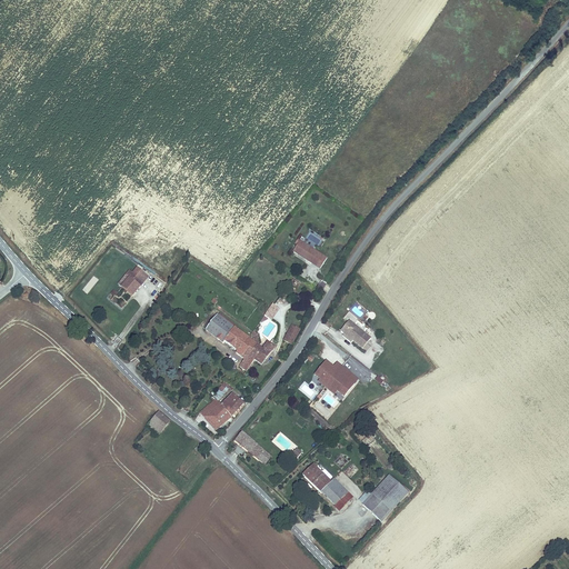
[(293,252),(299,256),(300,255),(308,260),(307,262),(311,263),(319,252),(300,240),(300,241),(298,246),(293,252)]
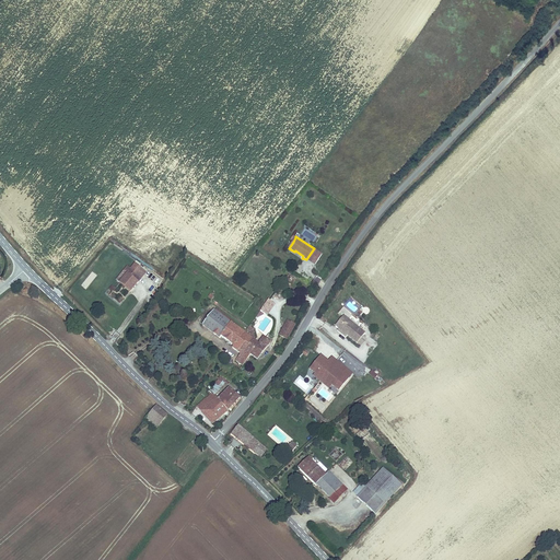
[(306,259),(311,263),(318,252),(314,248),(306,259)]
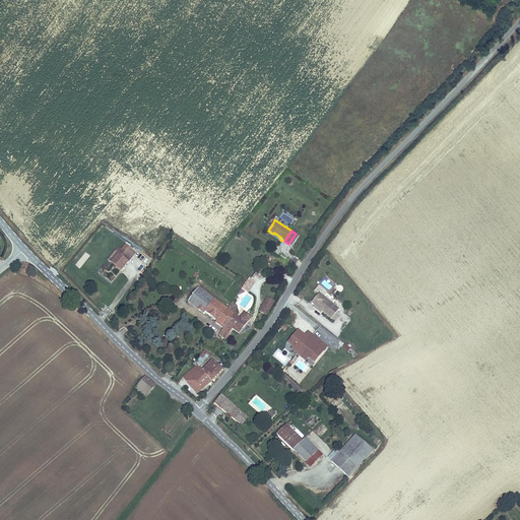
[(300,236),(296,234),(288,244),(293,247),(300,236)]
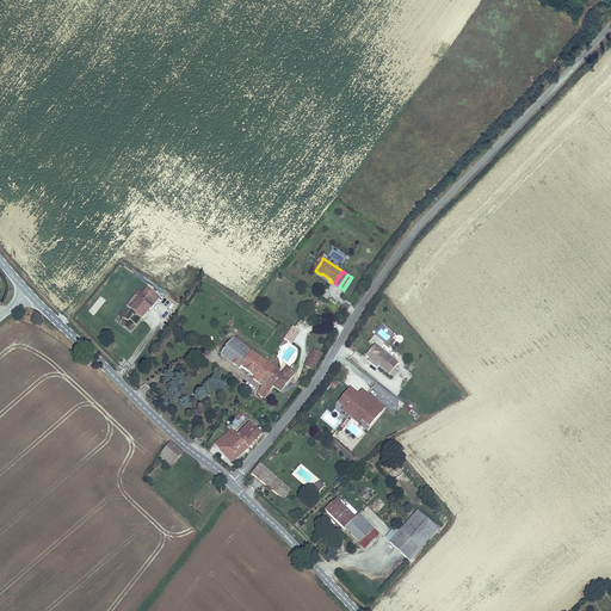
[(127,306),(130,309),(127,314),(123,312),(116,320),(131,332),(142,319),(143,320),(162,294),(150,284),(146,289),(143,292),(140,290),(127,306)]
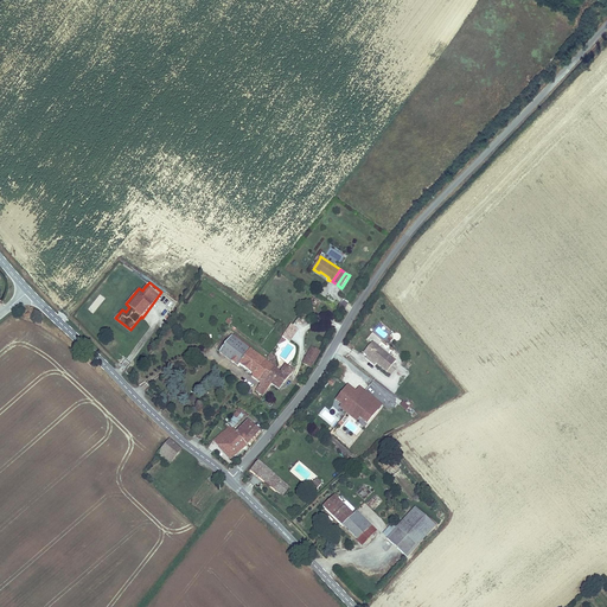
[(299,330),(292,324),(282,338),(291,343),(299,330)]
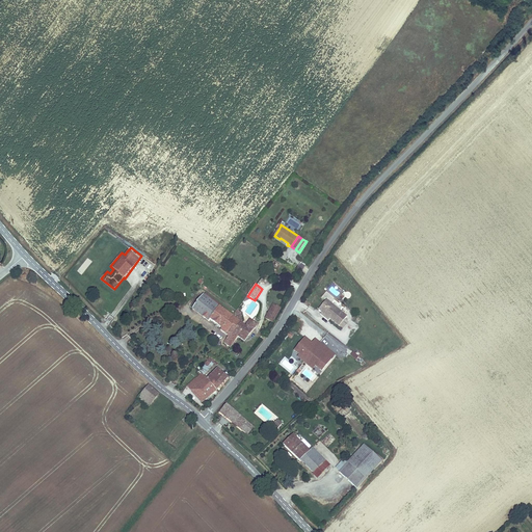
[(222,342),(231,348),(239,338),(234,334),(239,320),(204,294),(192,309),(207,320),(208,319),(218,326),(217,327),(228,336),(222,342)]
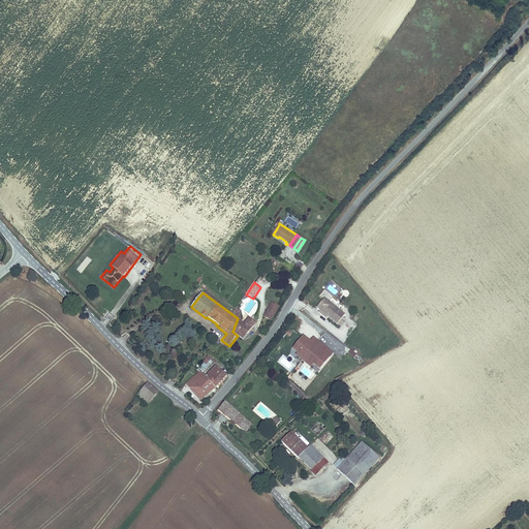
[(345,314),(325,298),(316,308),(320,312),(328,318),(337,325),(337,324),(341,328),(347,320),(343,317),(345,314)]
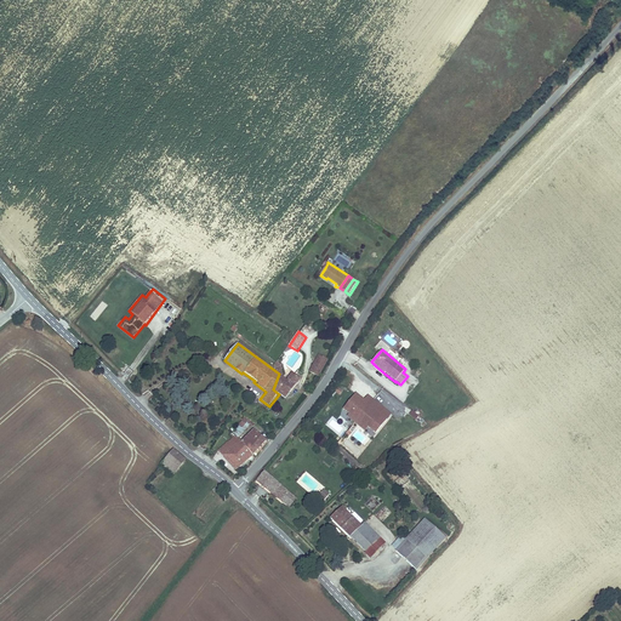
[(329,360),(319,355),(309,372),(319,377),(329,360)]
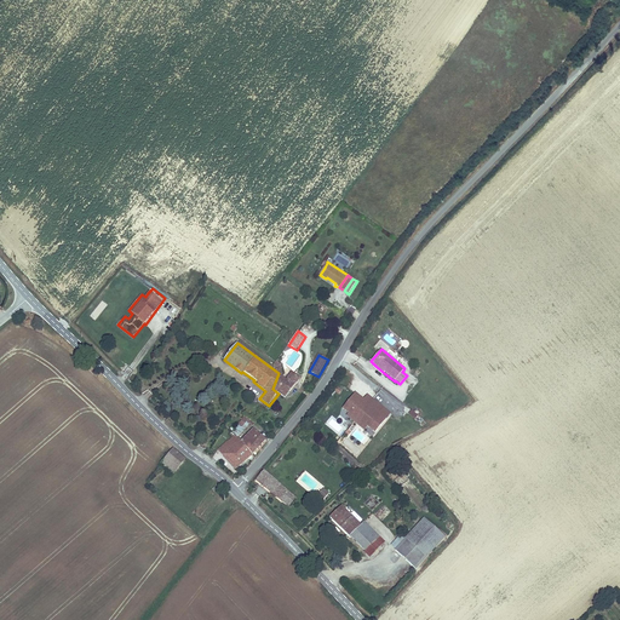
[(279,373),(273,389),(279,394),(286,400),(302,379),(292,373),(287,380),(282,377),(279,373)]
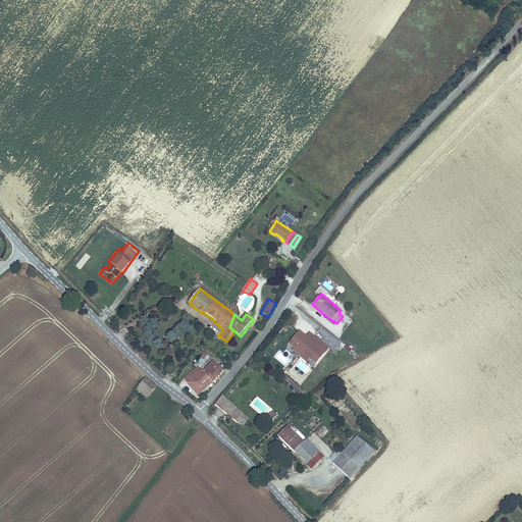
[(307,336),(300,331),(290,344),(293,346),(317,365),(326,353),(317,345),(320,341),(310,332),(307,336)]
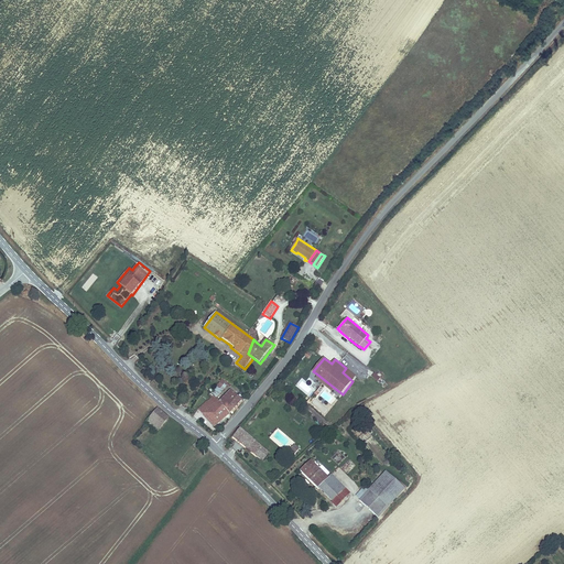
[(356,376),(346,368),(343,372),(353,381),(356,376)]
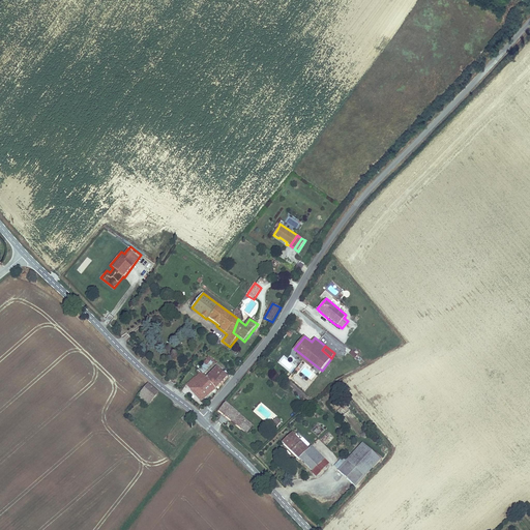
[(322,371),(297,351),(295,354),(320,374),(322,371)]
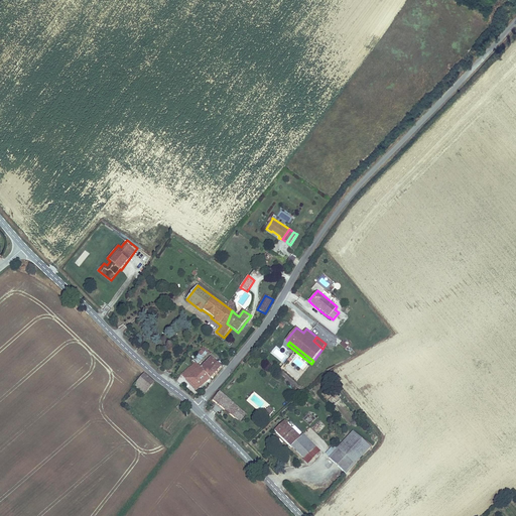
[(208,353),(203,349),(194,360),(199,364),(208,353)]
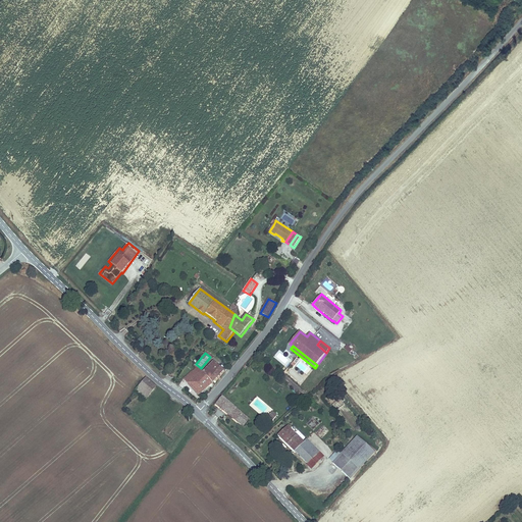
[(213,383),(225,372),(214,361),(203,372),(213,383)]
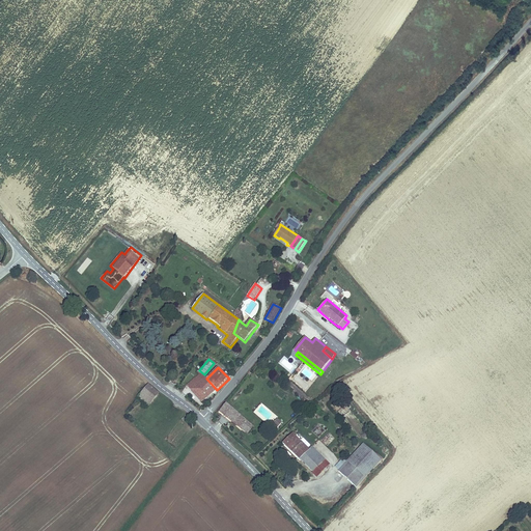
[(206,379),(201,372),(187,386),(202,403),(217,390),(206,379)]
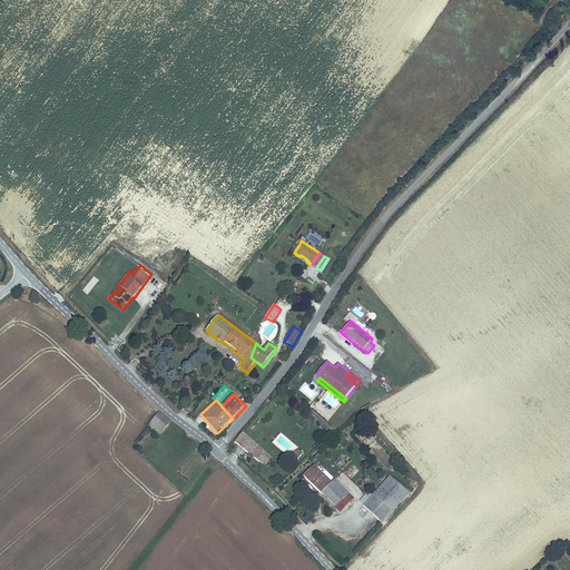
[(148,426),(159,436),(172,422),(159,412),(148,426)]
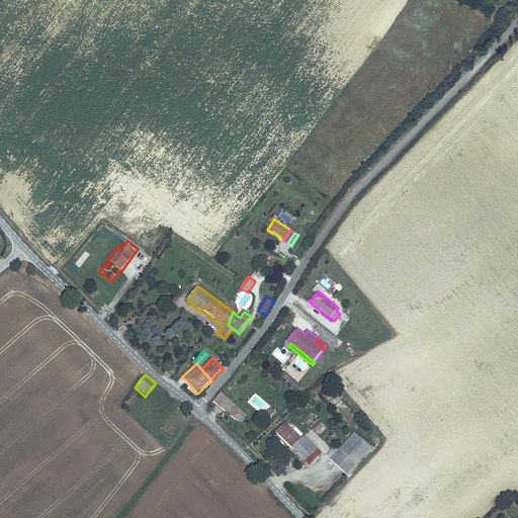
[(213,402),(236,420),(243,412),(221,394),(213,402)]
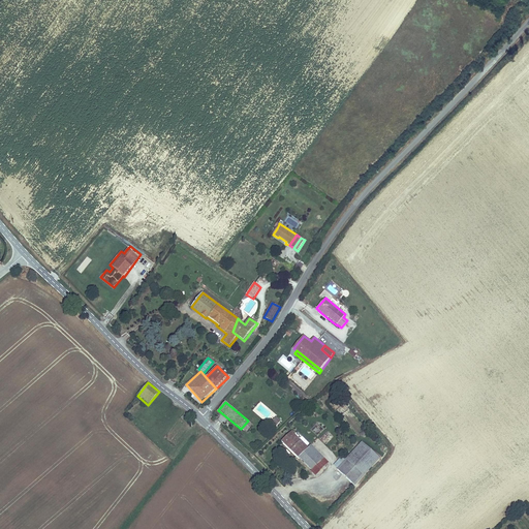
[(276,427),(281,422),(276,417),(272,423),(276,427)]
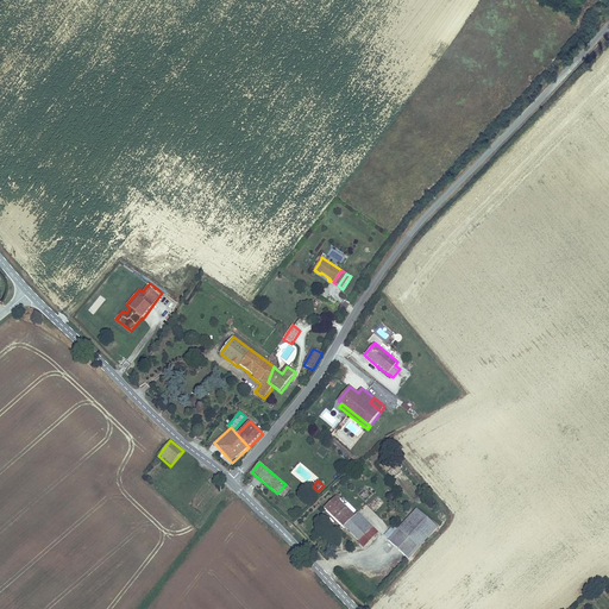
[(292,490),(286,484),(277,494),(284,498),(292,490)]
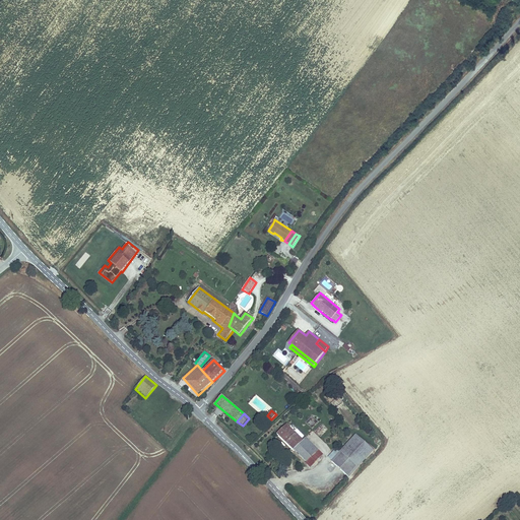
[(304,441),(286,424),(275,434),(294,451),(295,451),(307,463),(319,451),(307,438),(304,441)]
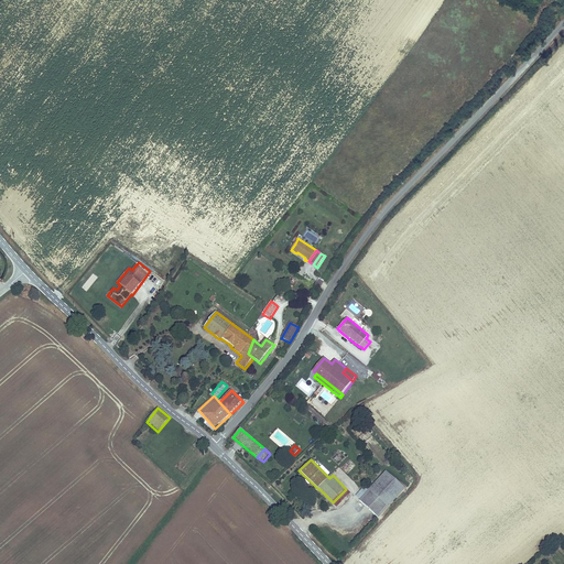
[(386,470),(360,500),(380,519),(405,489),(386,470)]
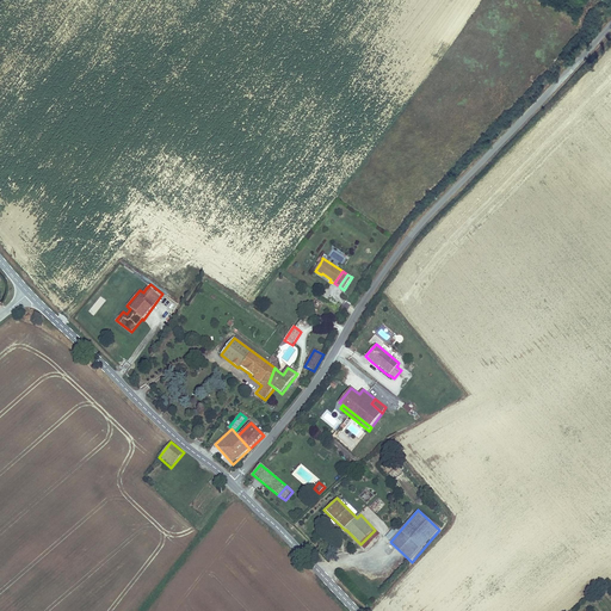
[(381,535),(375,530),(360,544),(359,544),(364,550),(381,535)]
